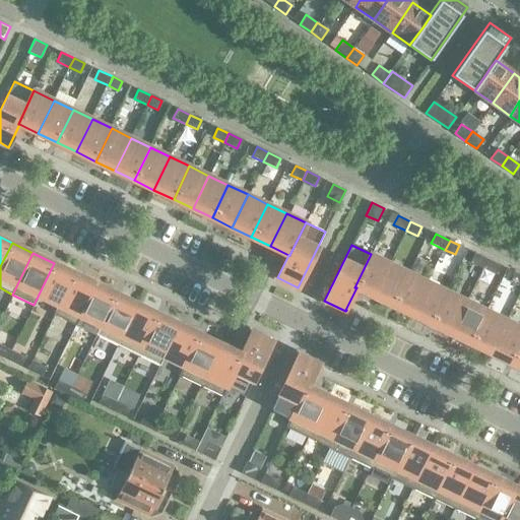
[(489,259),(475,253),(470,262),(483,268),(489,259)]
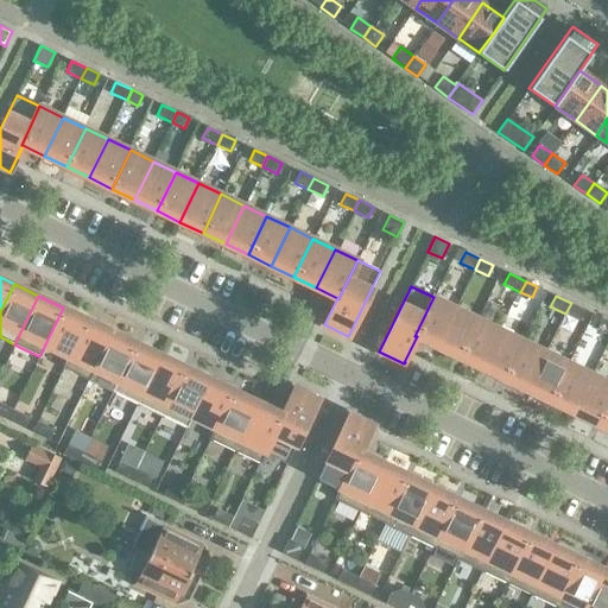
[(438,347),(456,309),(434,297),(415,336),(417,336),(438,347)]
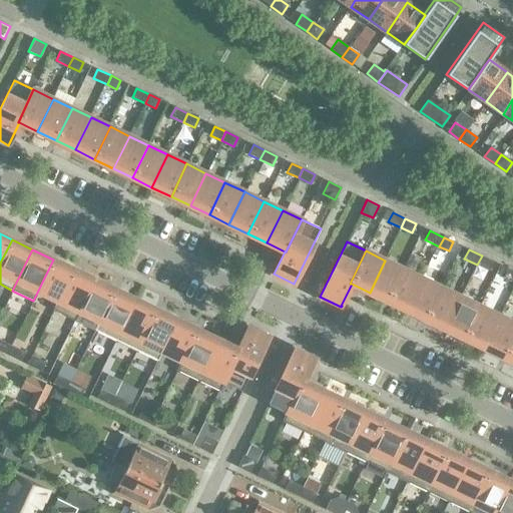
[(488,270),(492,261),(482,255),(477,265),(488,270)]
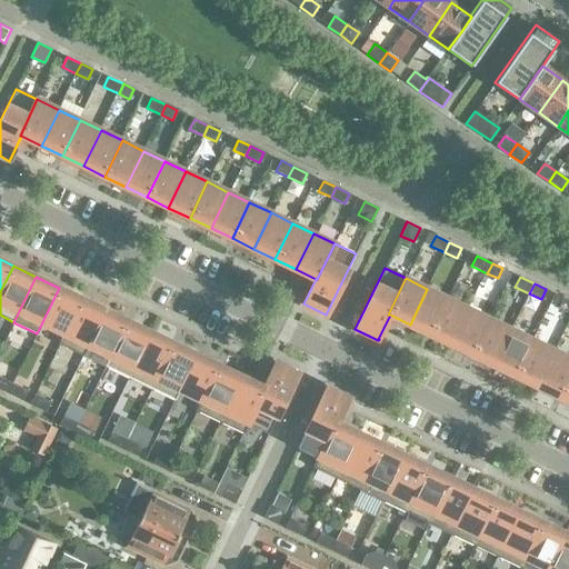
[(59,345),(81,299),(59,288),(37,333),(38,333),(42,323),(62,333),(58,343),(59,345)]
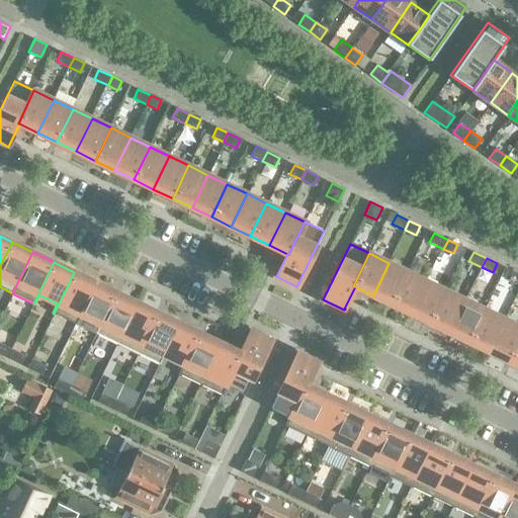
[(393,305),(408,272),(389,263),(373,295),(393,305)]
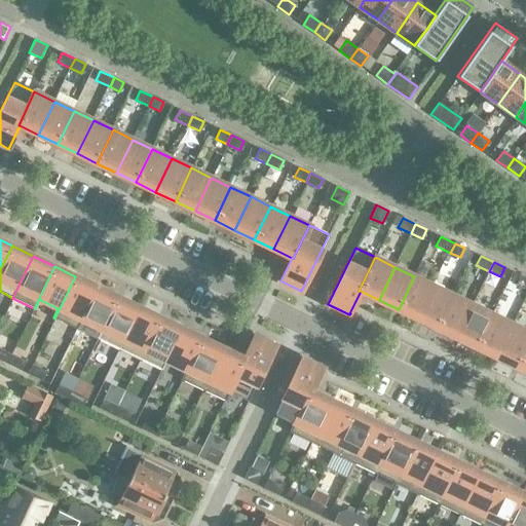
[(525,289),(525,277),(521,275),(516,285),(525,289)]
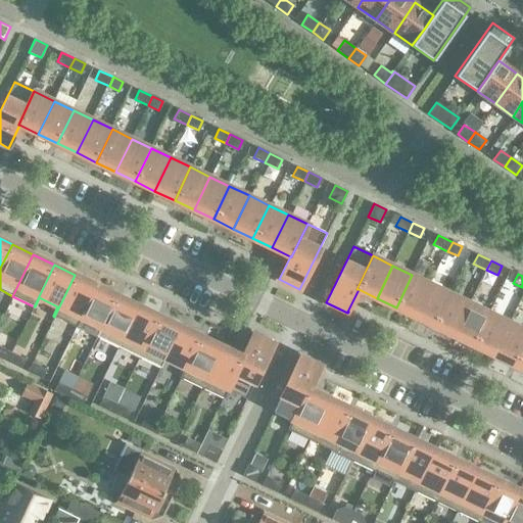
[(76,327),(96,285),(75,275),(54,317),(76,327)]
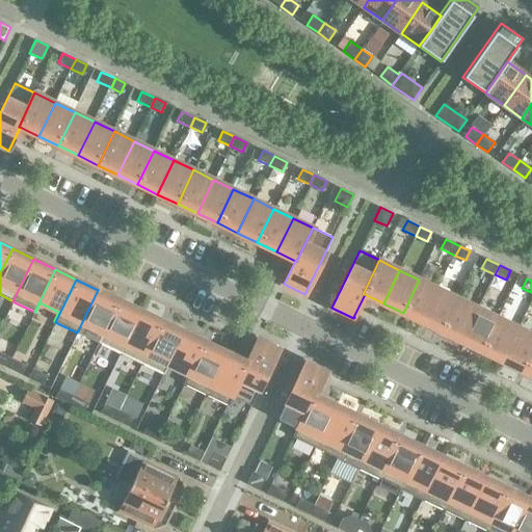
[(423,322),(440,289),(419,280),(403,313),(423,322)]
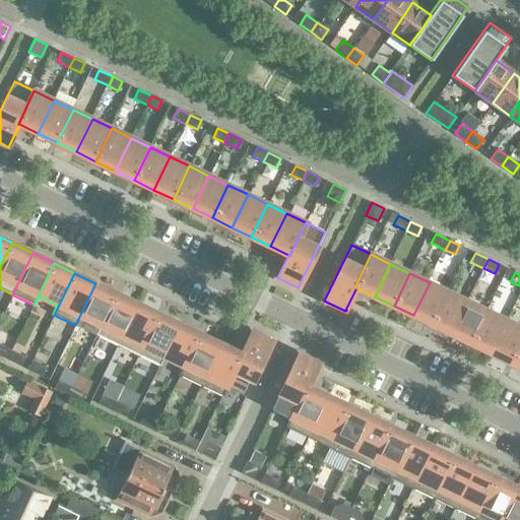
[(433,325),(449,291),(430,282),(413,315),(433,325)]
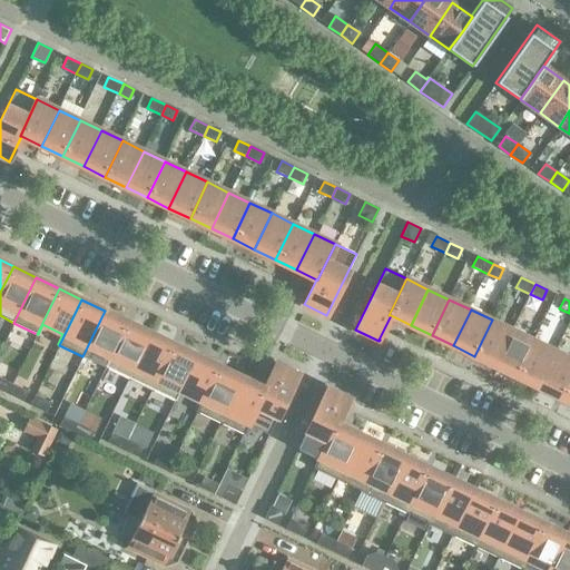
[(106,367),(128,322),(105,311),(82,356),(84,356),(88,347),(109,357),(105,366),(106,367)]
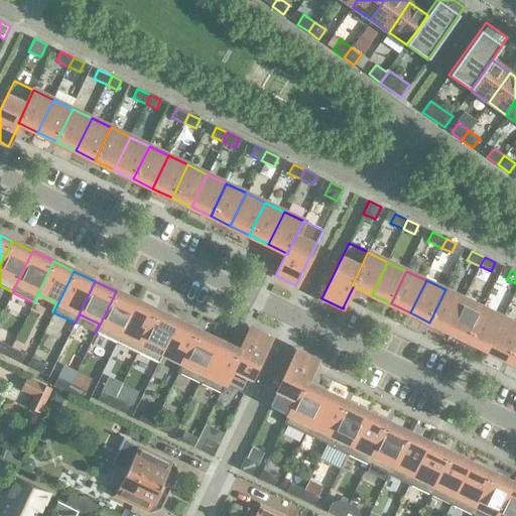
[(448,332),(465,299),(445,289),(429,323),(448,332)]
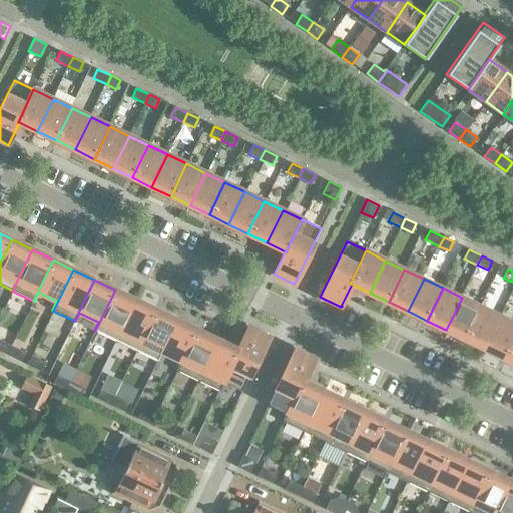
[(115,341),(135,300),(115,290),(95,331),(115,341)]
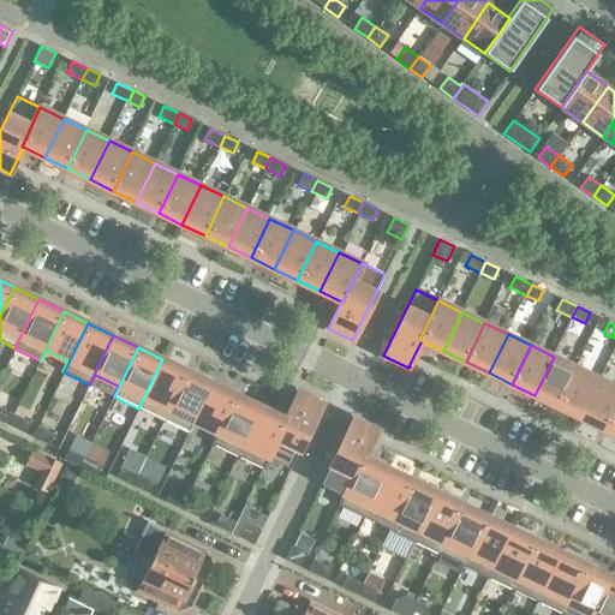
[(557,406),(577,368),(554,357),(535,395),(557,406)]
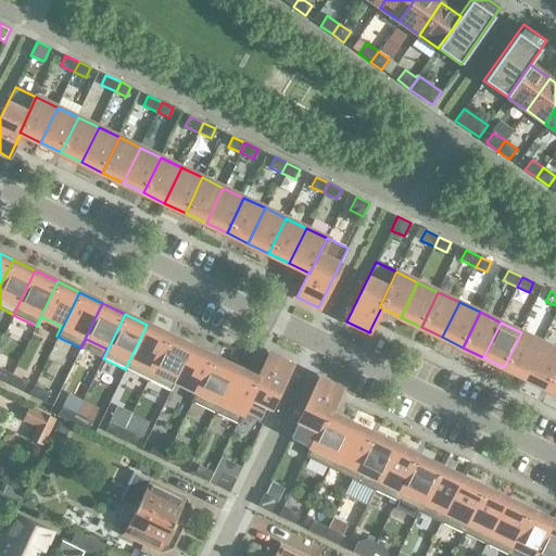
[(148,380),(169,336),(147,325),(125,369),(148,380)]
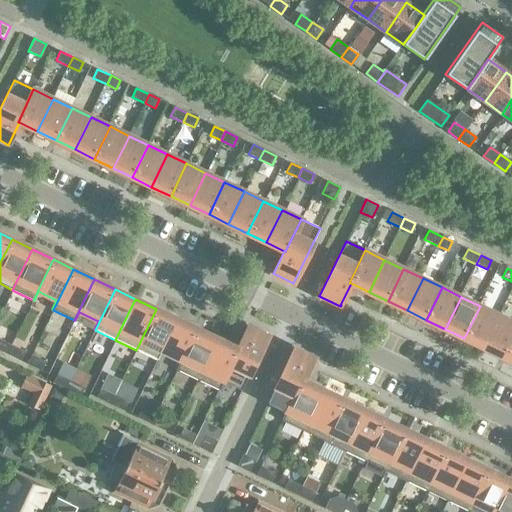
[(483,347),(499,315),(480,306),(464,338),(483,347)]
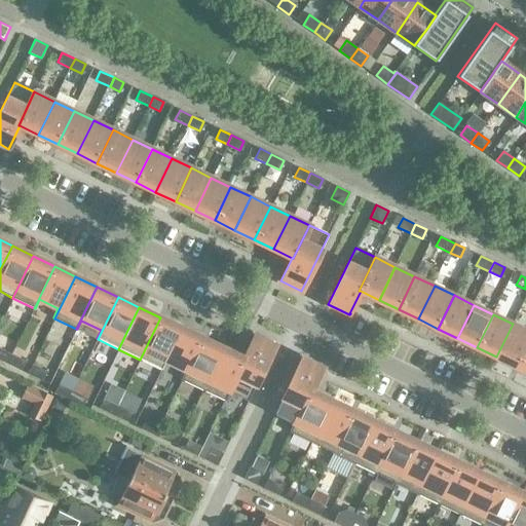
[(160,370),(181,328),(160,317),(140,360),(160,370)]
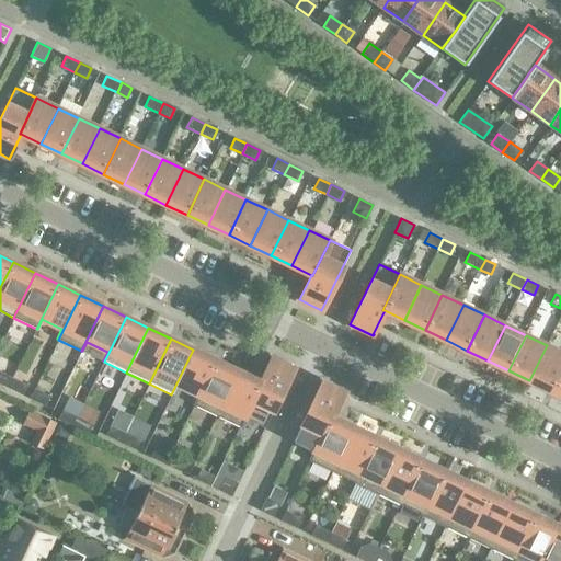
[(550,391),(560,368),(560,352),(547,345),(529,380),(550,391)]
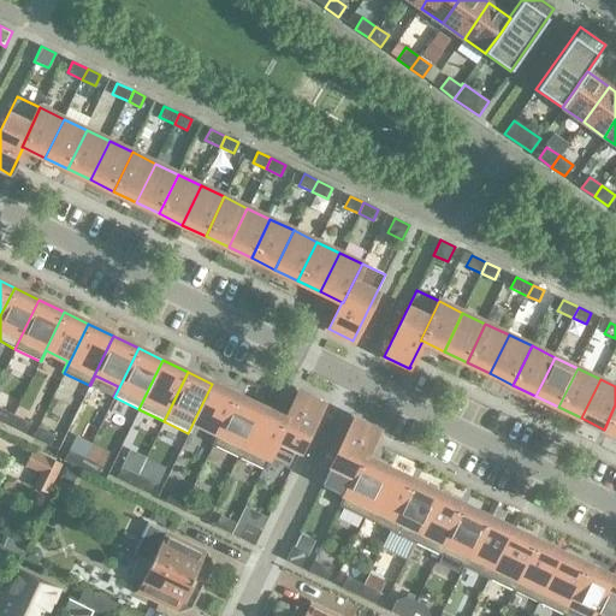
[(213,445),(237,396),(212,384),(188,433),(189,433),(195,422),(217,433),(212,444),(213,445)]
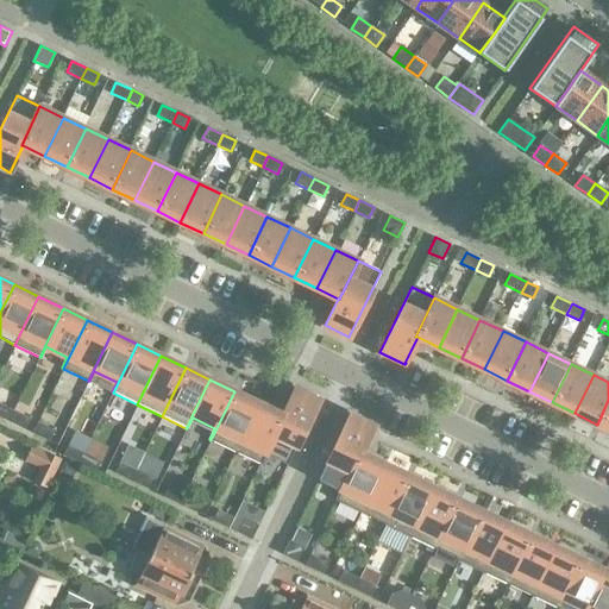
[(319,399),(295,388),(282,414),(283,415),(259,464),(261,464),(265,453),(287,464),(319,399)]
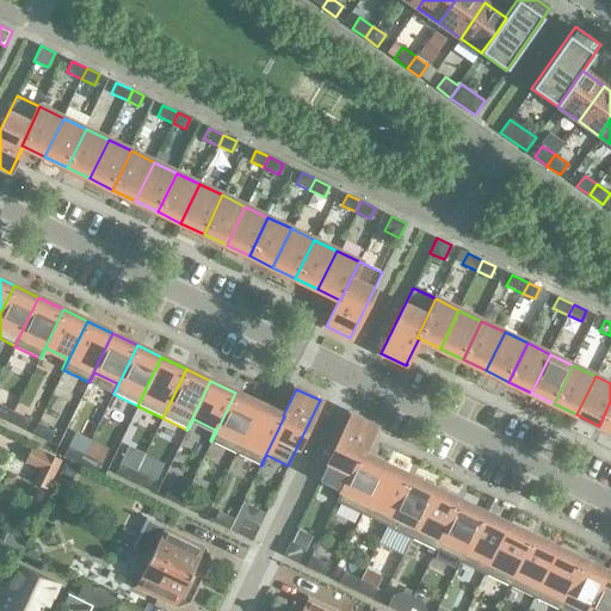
[(235,454),(259,405),(235,393),(211,442),(235,454)]
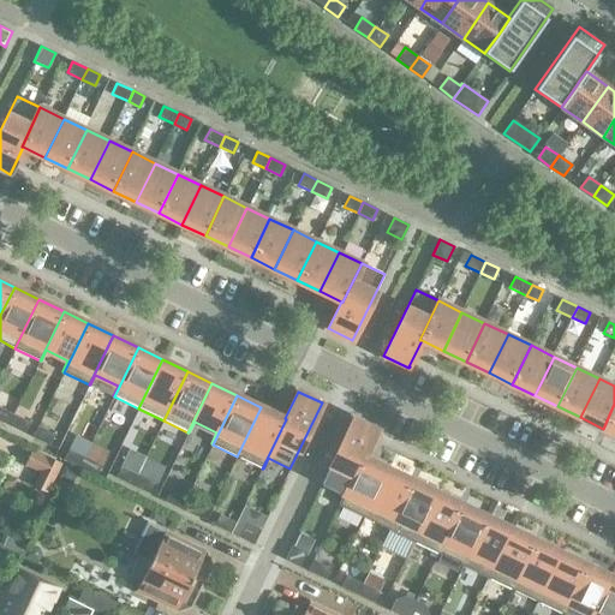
[(614,434),(614,404),(603,429),(614,434)]
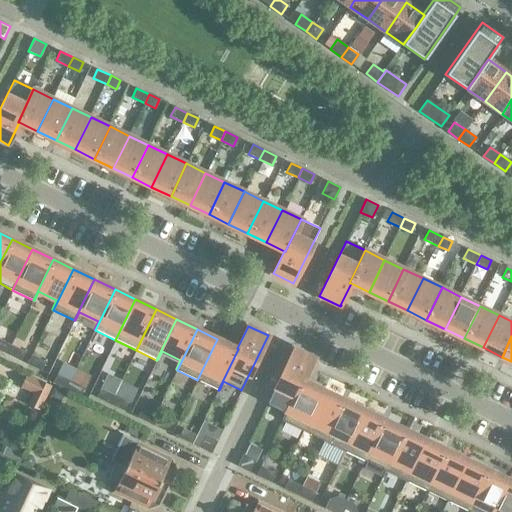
[(0,350),(7,354),(11,345),(0,339),(0,350)]
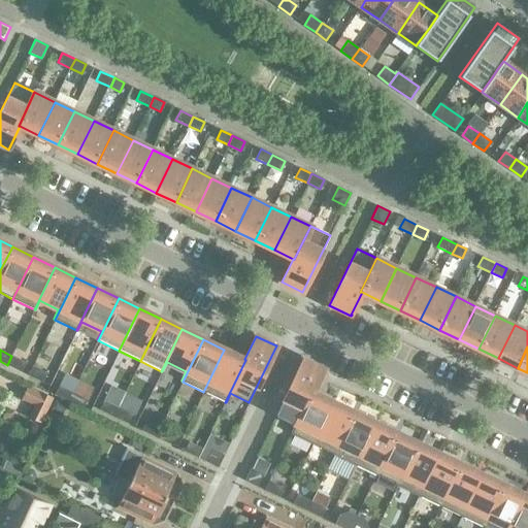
[(245,360),(244,359),(224,350),(203,392),(225,402),(245,360)]
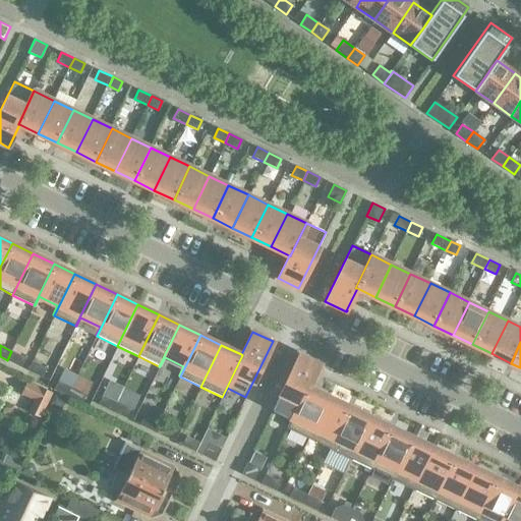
[(24,357),(11,351),(7,360),(20,366),(24,357)]
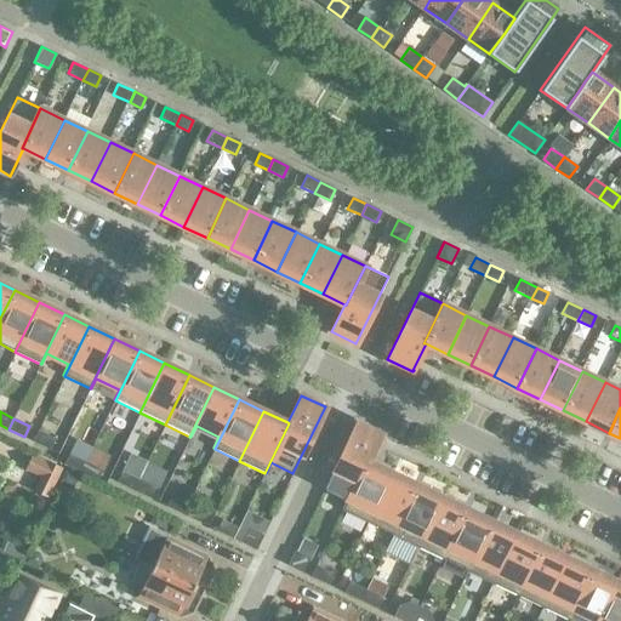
[(366,461),(368,461),(381,434),(357,422),(324,489),(346,499),(341,510),(342,511),(366,461)]
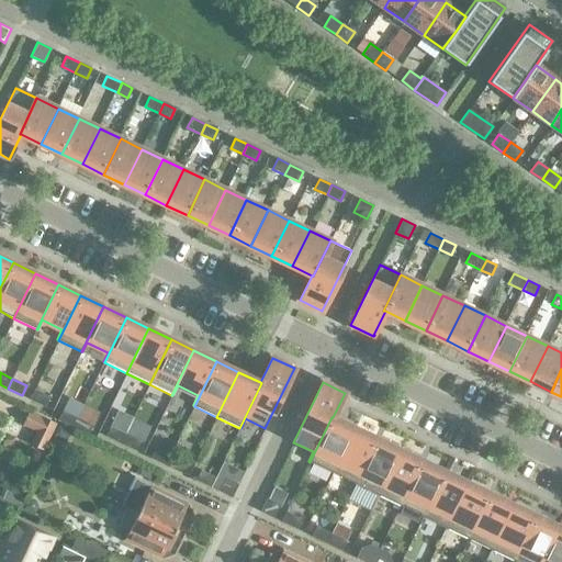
[(34,390),(30,400),(45,406),(49,396),(34,390)]
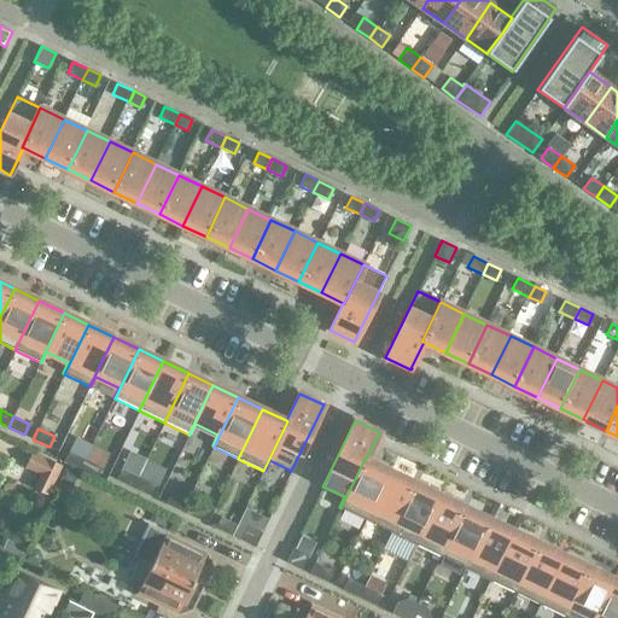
[(80,470),(86,459),(69,452),(64,462),(80,470)]
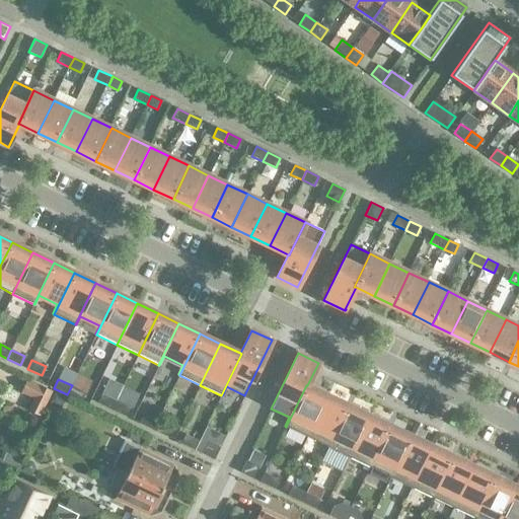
[(40,417),(52,391),(40,385),(40,386),(26,380),(20,392),(32,398),(27,411),(40,417)]
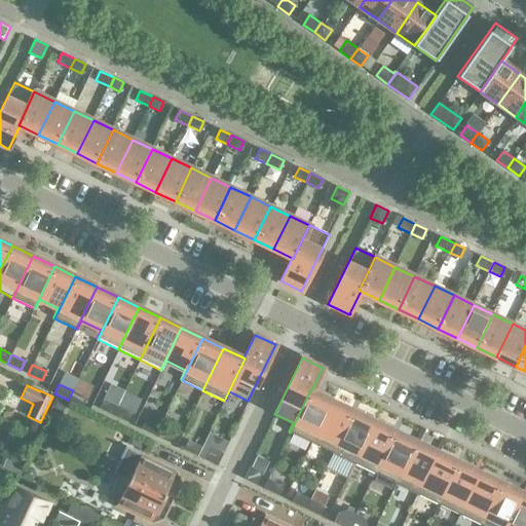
[(86,398),(73,390),(68,400),(82,407),(86,398)]
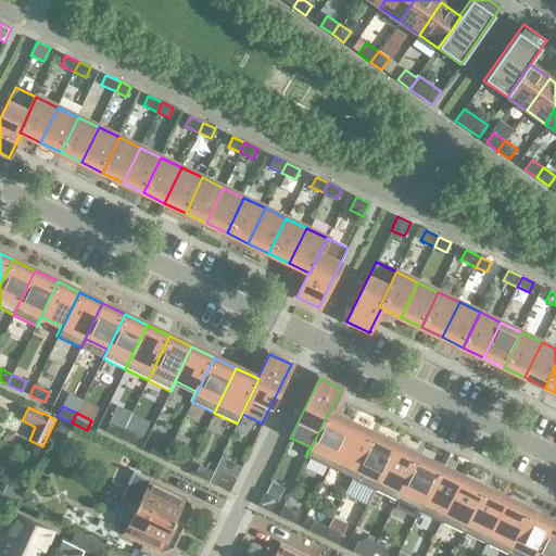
[(329,468),(351,424),(329,413),(328,413),(306,457),(329,468)]
